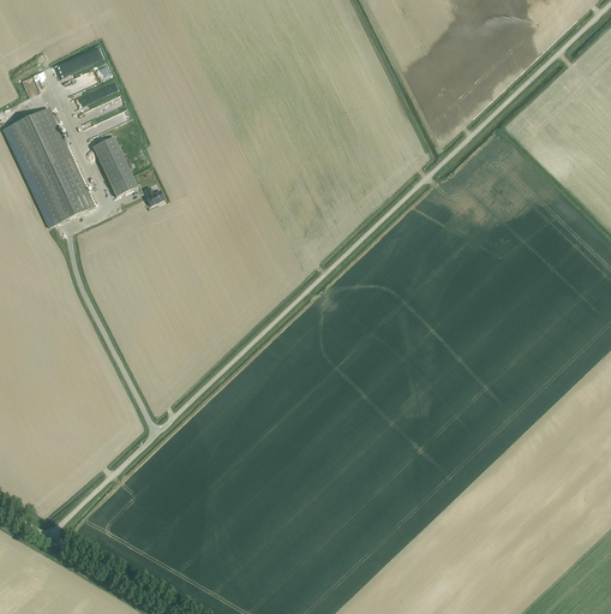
[(99,60),(101,59),(96,48),(91,48),(81,53),(82,53),(72,58),(73,60),(65,60),(57,64),(61,75),(66,75),(59,77),(59,78),(60,81),(67,77),(72,76),(72,71),(89,64),(90,64),(99,60)]
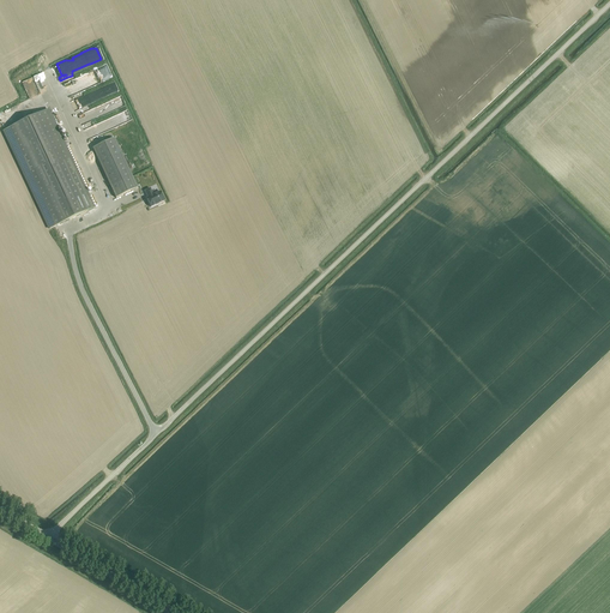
[(25,89),(29,96),(38,92),(35,85),(25,89)]
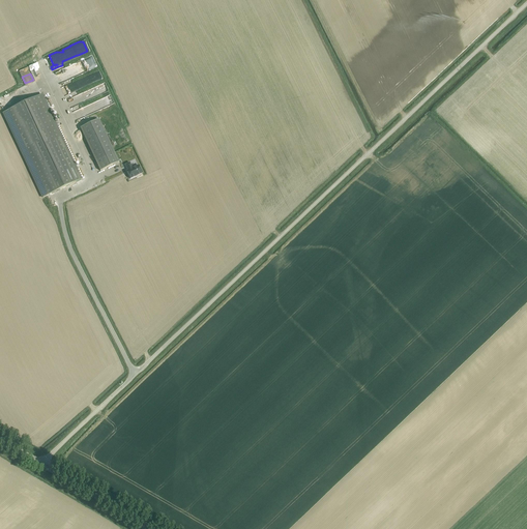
[(68,104),(106,92),(103,84),(66,96),(68,104)]
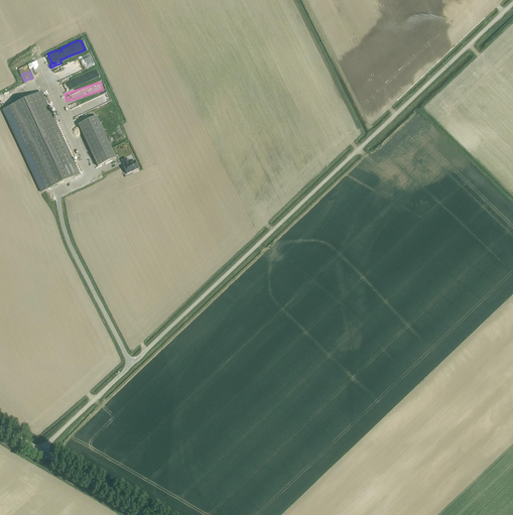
[(37,92),(0,109),(38,191),(76,174),(37,92)]
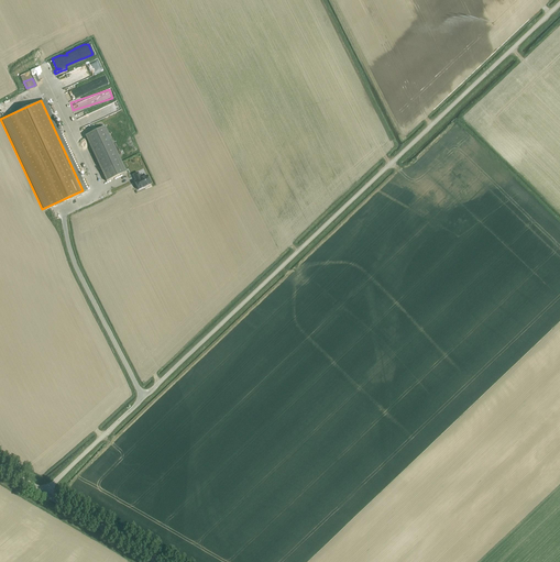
[(90,119),(118,110),(116,100),(88,109),(90,119)]
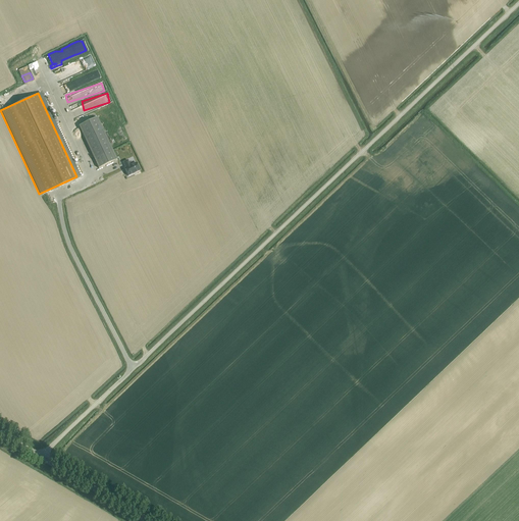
[(114,159),(95,117),(75,125),(96,167),(114,159)]
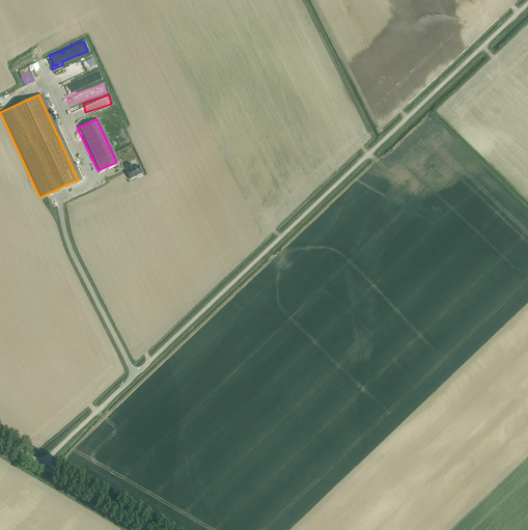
[(130,168),(127,163),(122,165),(124,170),(123,171),(128,178),(139,173),(135,165),(130,168)]
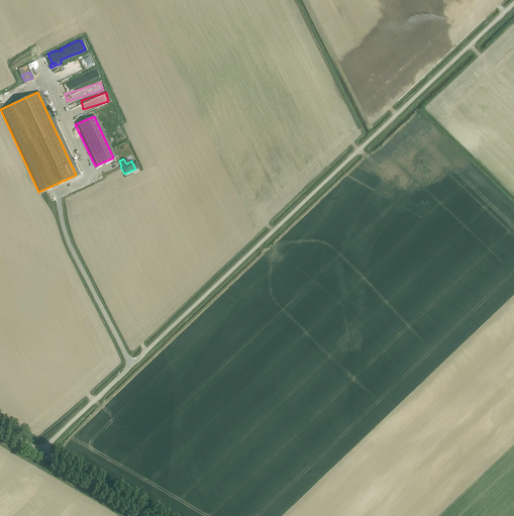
All buildings are outlined.
